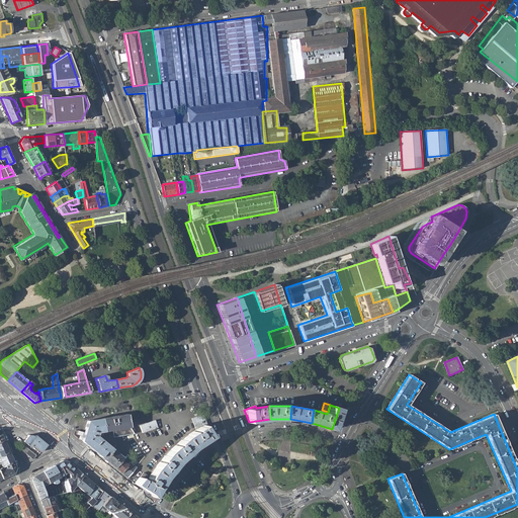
[(112,430),(113,438),(134,434),(130,428),(127,415),(105,419),(102,419),(104,432),(107,431),(112,430)]
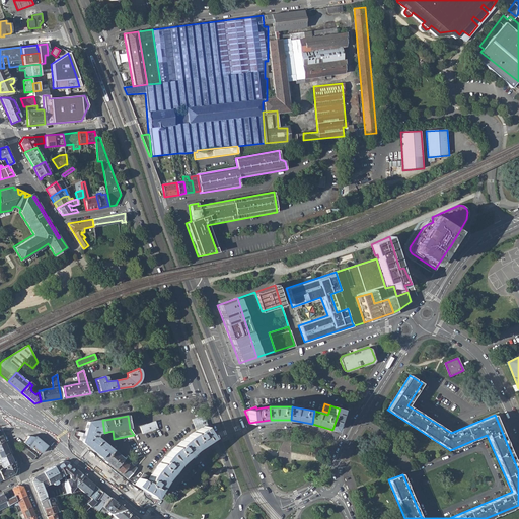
[(82,442),(102,458),(106,452),(109,455),(113,451),(96,438),(98,434),(104,433),(102,420),(88,422),(82,442)]
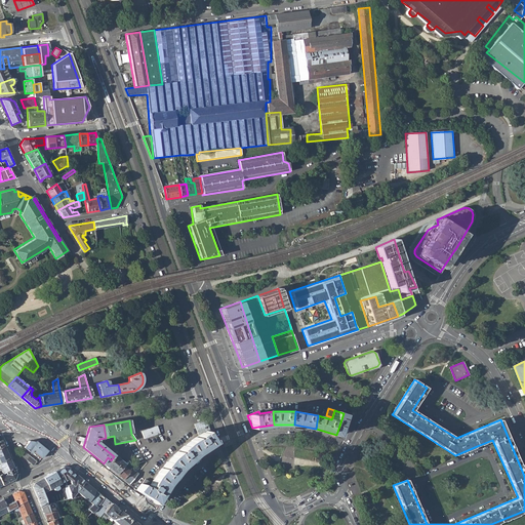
[(196,429),(198,435),(209,431),(207,425),(203,427),(196,429)]
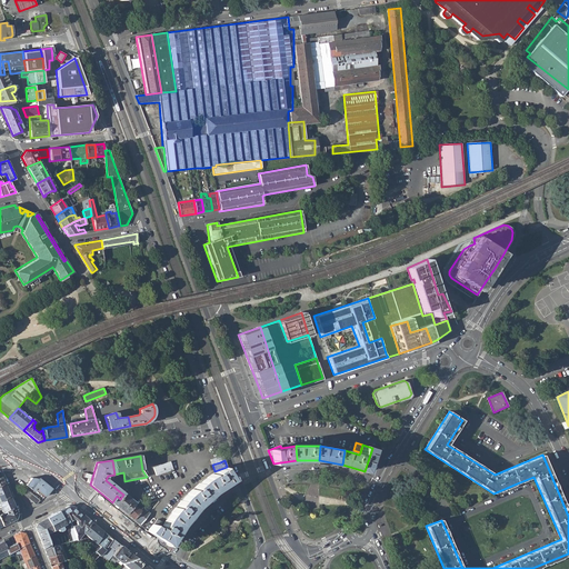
[(153,468),(157,476),(173,470),(170,462),(153,468)]
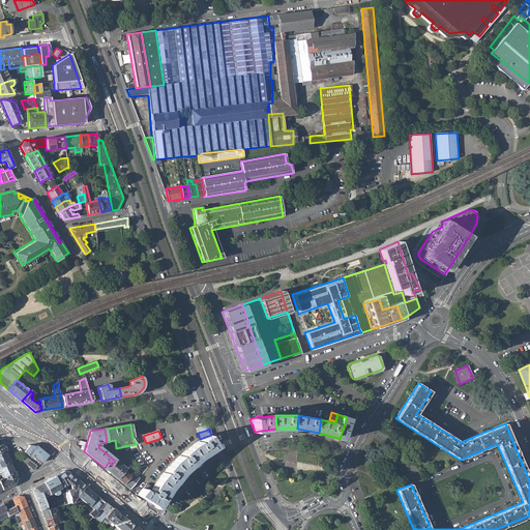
[(190,448),(199,459),(216,447),(211,435),(200,439),(201,441),(190,448)]
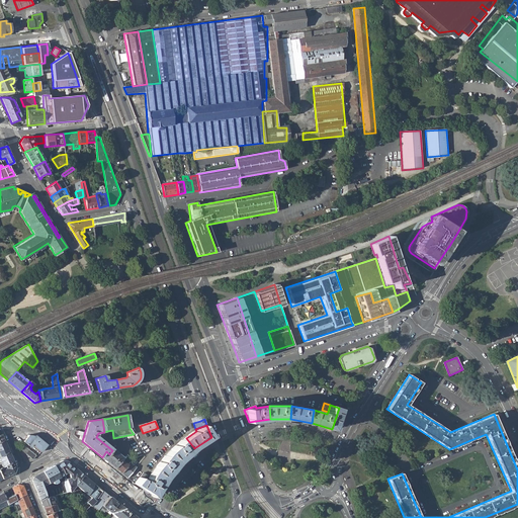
[(33,445),(41,451),(47,444),(35,435),(34,436),(32,435),(28,435),(27,437),(24,440),(23,441),(31,447),(33,445)]
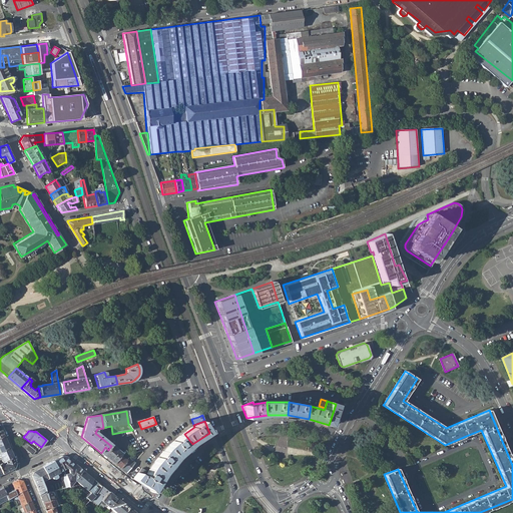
[(166,448),(176,458),(192,444),(184,434),(166,448)]
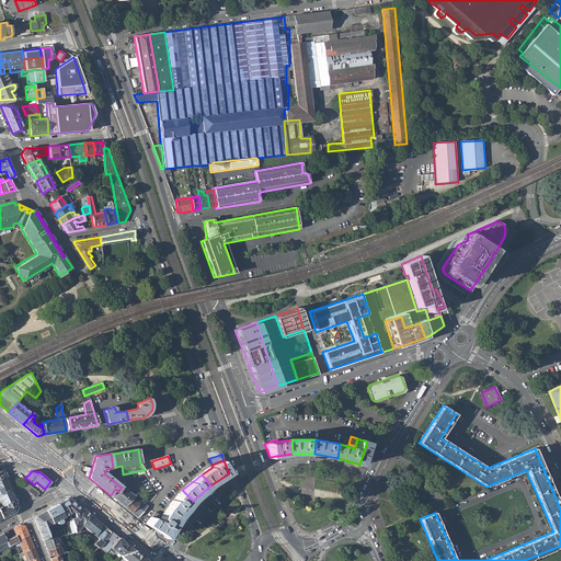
[(0,494),(10,489),(6,477),(0,479),(0,494)]
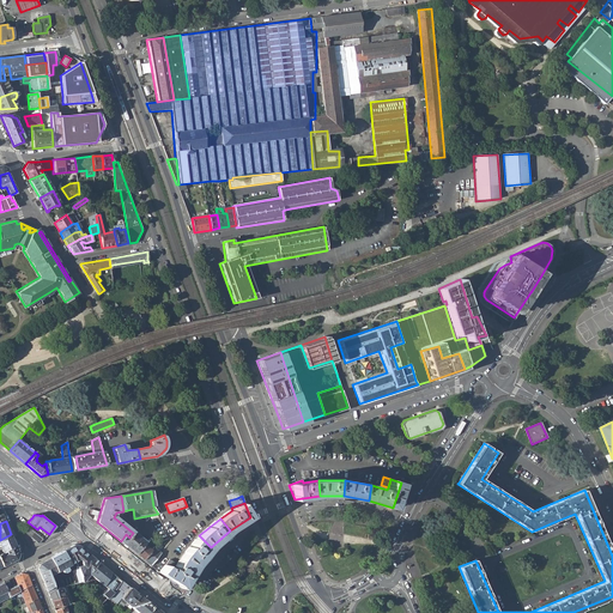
[(25,533),(38,544),(42,539),(41,538),(36,534),(29,528),(28,529),(25,533)]
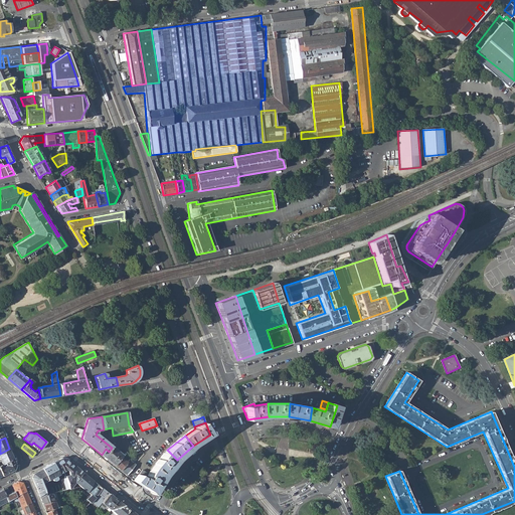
[(102,455),(115,466),(121,459),(123,456),(112,448),(109,452),(106,449),(102,455)]
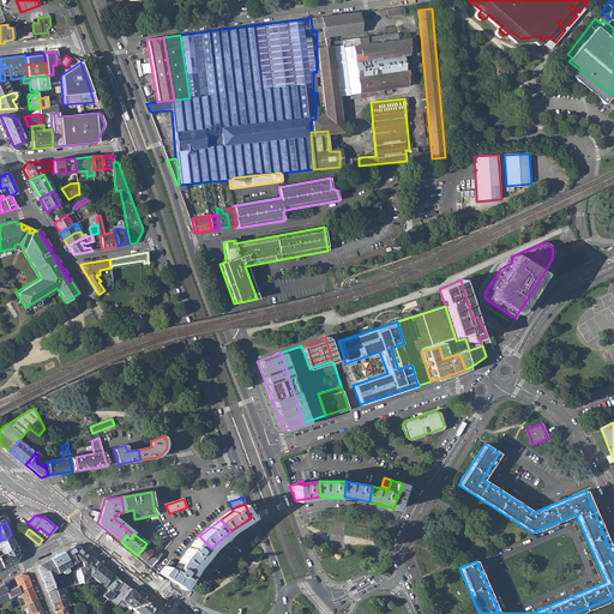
[(0,549),(0,554),(1,554),(6,552),(16,546),(11,535),(0,541),(0,543),(1,547),(1,548),(0,549)]
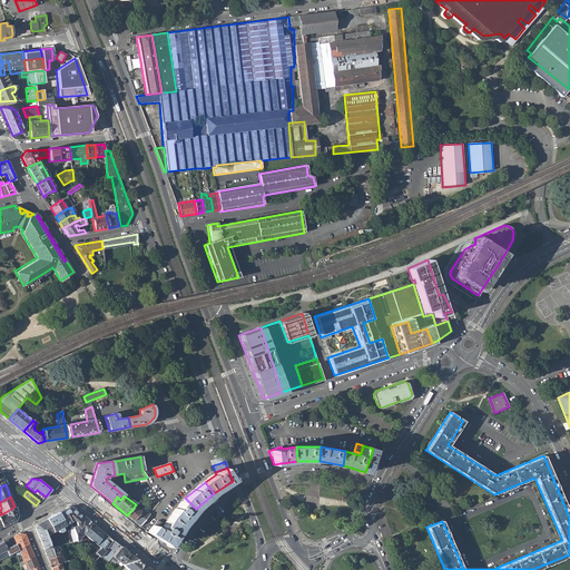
[(169,518),(182,527),(196,509),(185,498),(169,518)]
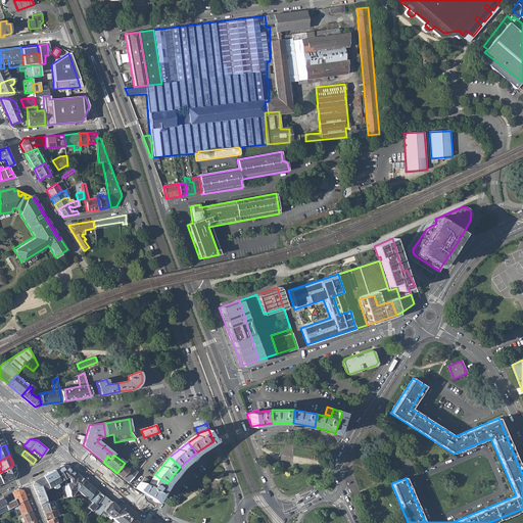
[(13,465),(5,470),(6,472),(2,474),(1,472),(0,472),(0,478),(3,483),(15,477),(16,473),(13,465)]
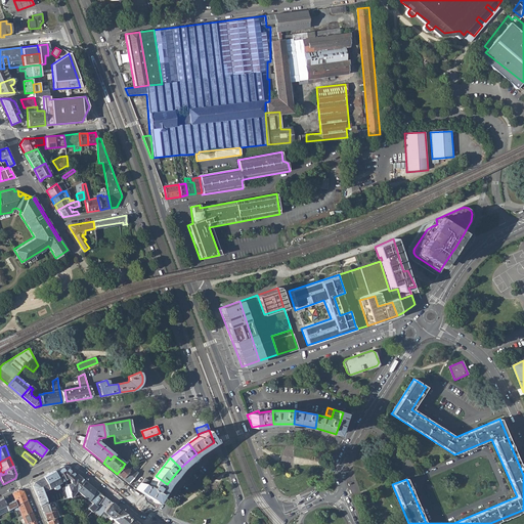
[(71,498),(69,490),(51,494),(44,496),(42,491),(52,487),(53,489),(54,489),(57,488),(57,486),(56,485),(63,481),(67,478),(69,479),(80,477),(67,466),(62,466),(34,481),(32,485),(40,506),(52,503),(71,498)]
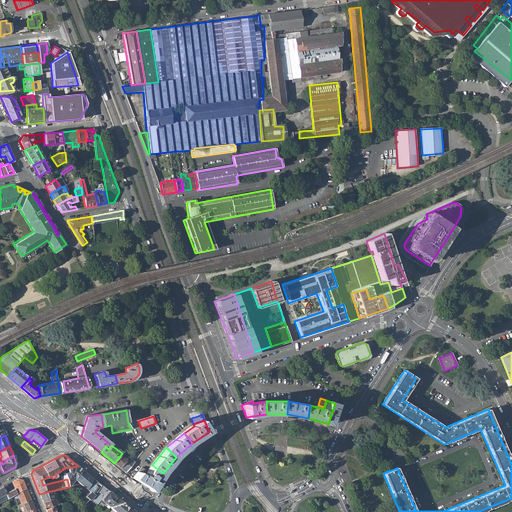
[(114,463),(120,468),(127,460),(122,455),(120,456),(114,463)]
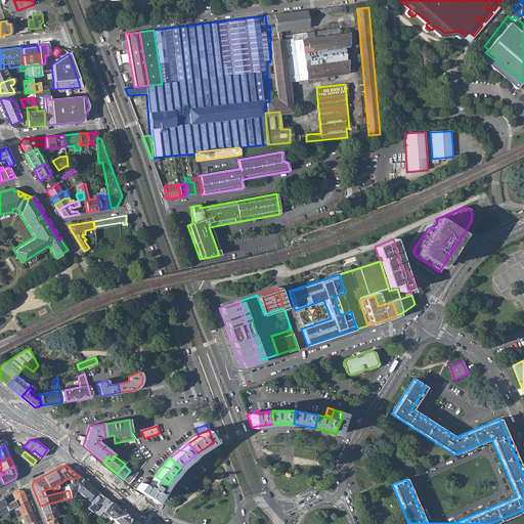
[(123,479),(129,484),(138,473),(132,468),(130,471),(123,479)]
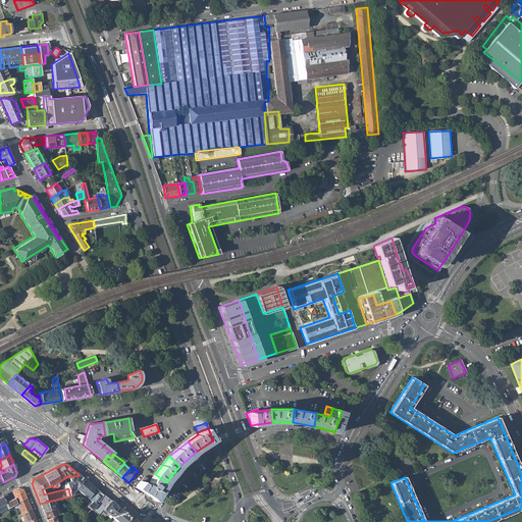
[(136,487),(155,501),(166,482),(155,474),(148,485),(146,484),(146,485),(141,482),(141,481),(136,487)]
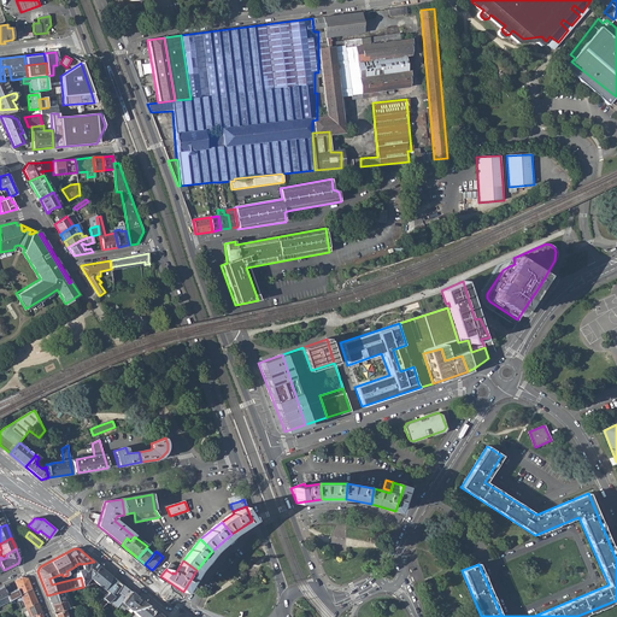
[(83,587),(90,577),(99,565),(94,562),(81,564),(82,569),(78,570),(81,577),(83,587)]
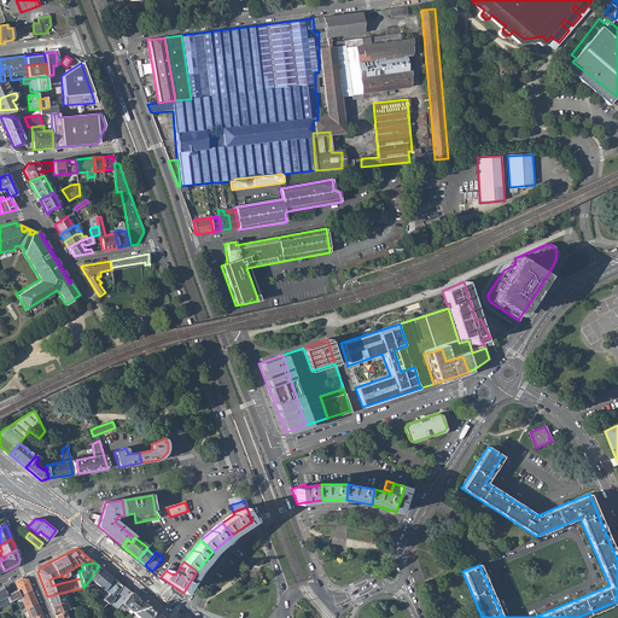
[(91,578),(109,594),(116,581),(99,566),(91,578)]
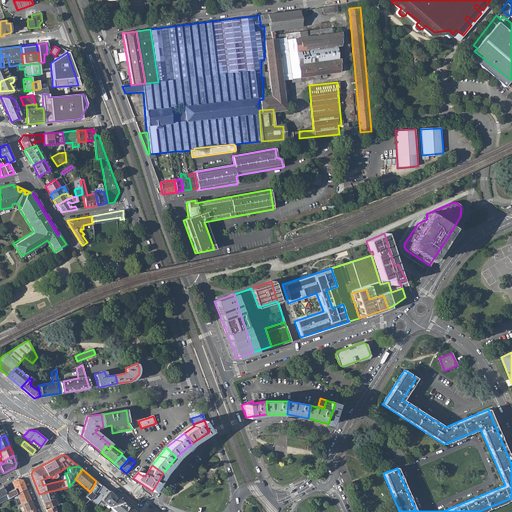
[(12,482),(17,493),(27,489),(23,480),(18,478),(12,482)]
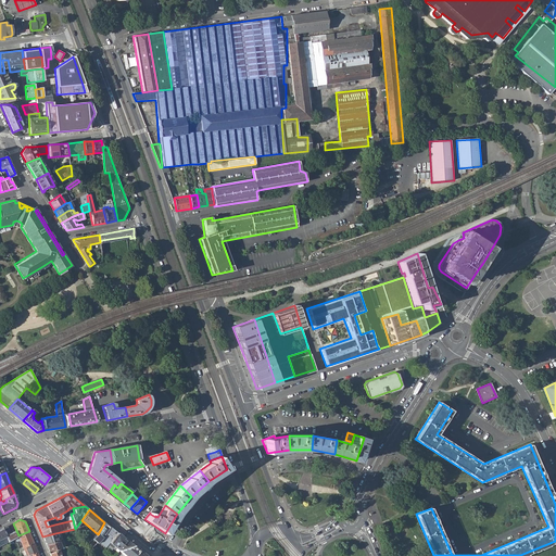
[(93,540),(97,543),(102,539),(110,527),(104,522),(98,534),(90,541),(91,542),(93,540)]
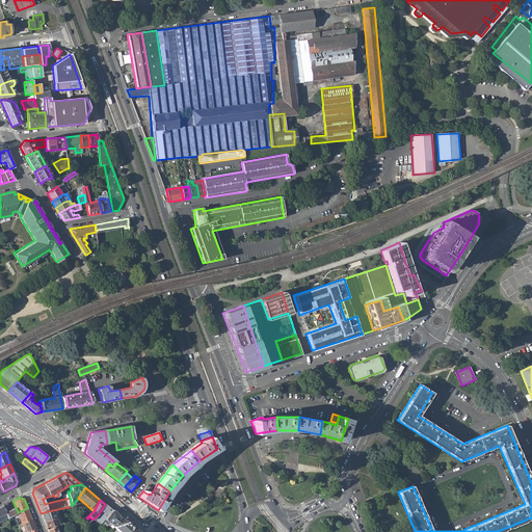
[(0,523),(8,519),(4,508),(3,506),(0,507),(0,523)]
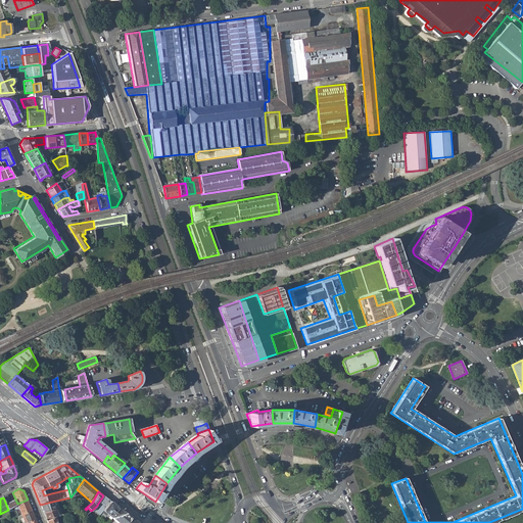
[(17,505),(21,515),(32,511),(28,500),(17,504),(17,505)]
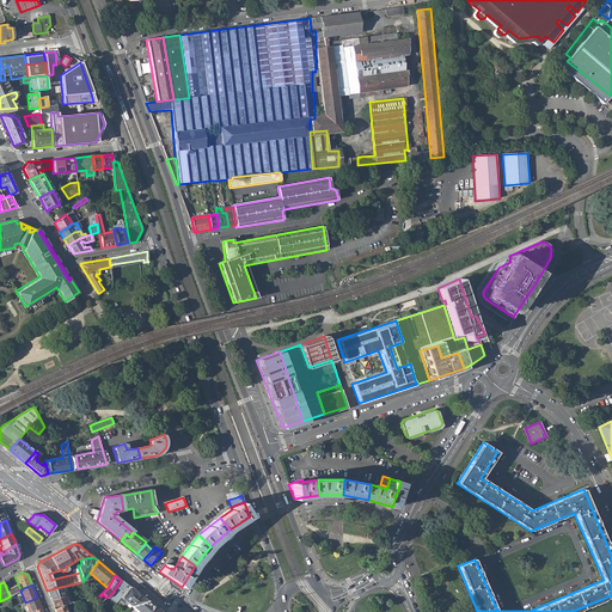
[(121,598),(130,606),(147,601),(129,586),(121,598)]
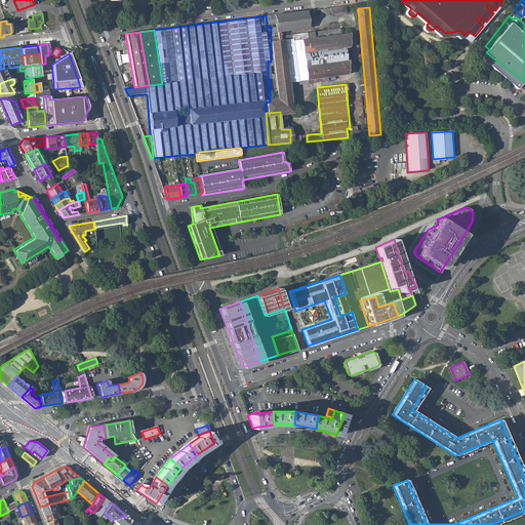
[(55,511),(52,503),(40,507),(43,514),(55,511)]
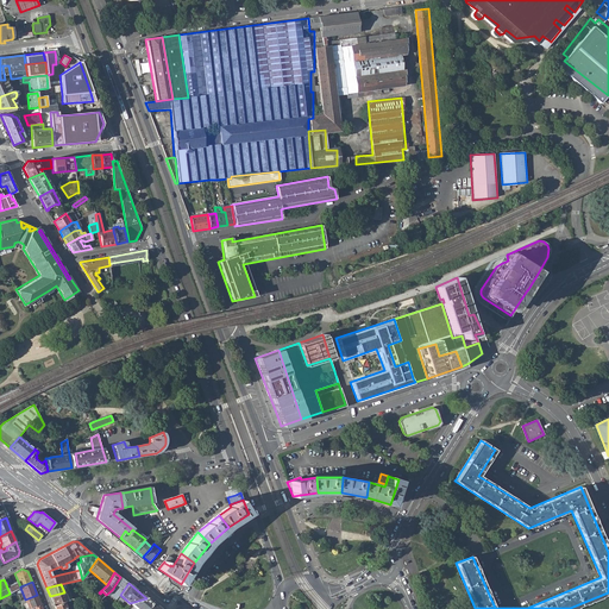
[(50,596),(54,603),(67,600),(64,592),(50,596)]
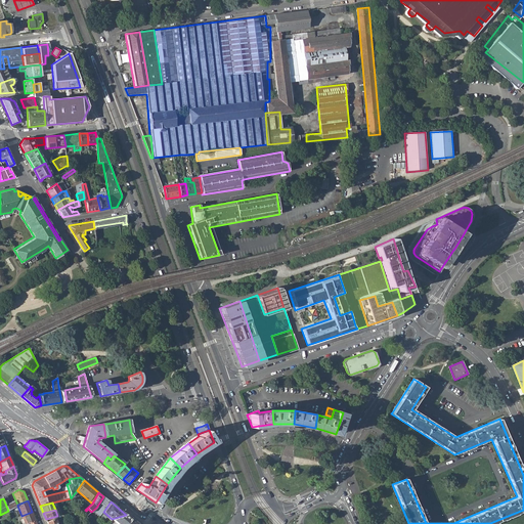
[(23,519),(25,523),(26,523),(36,520),(32,512),(22,516),(16,518),(17,521),(23,519)]
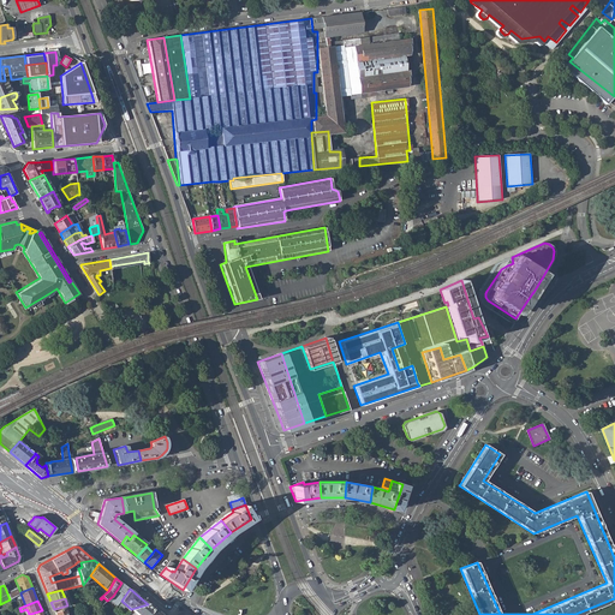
[(154,614),(157,611),(148,604),(131,609),(137,614),(154,614)]
